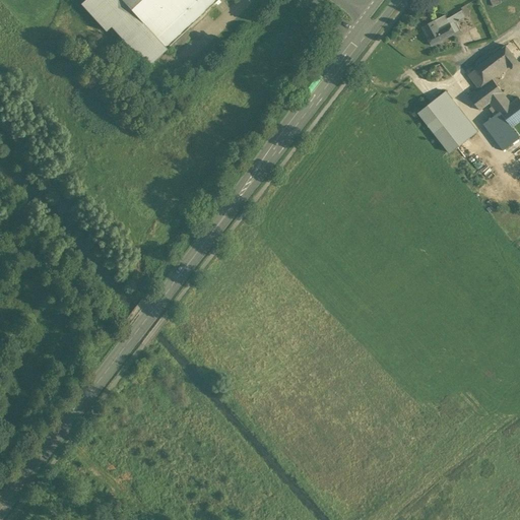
[(83,0),(80,4),(106,30),(111,26),(147,66),(167,49),(154,36),(193,0),(83,0)]
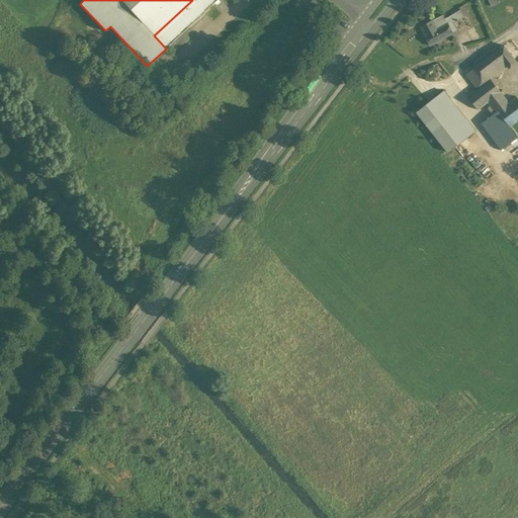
[(192,0),(154,35),(166,49),(218,0),(192,0)]
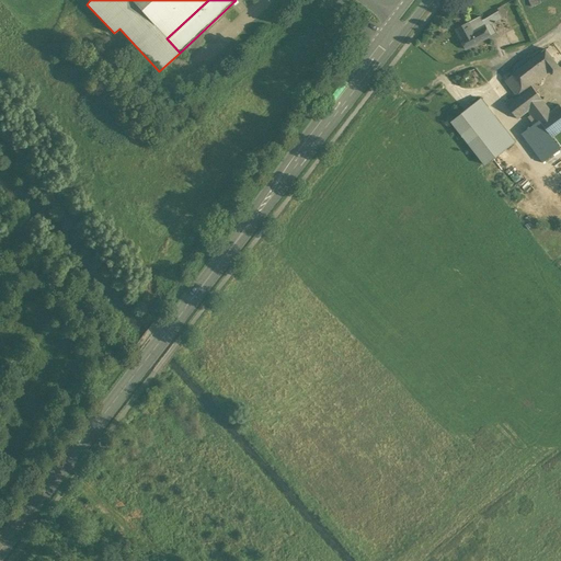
[(499,11),(489,18),(492,24),(503,19),(499,11)]
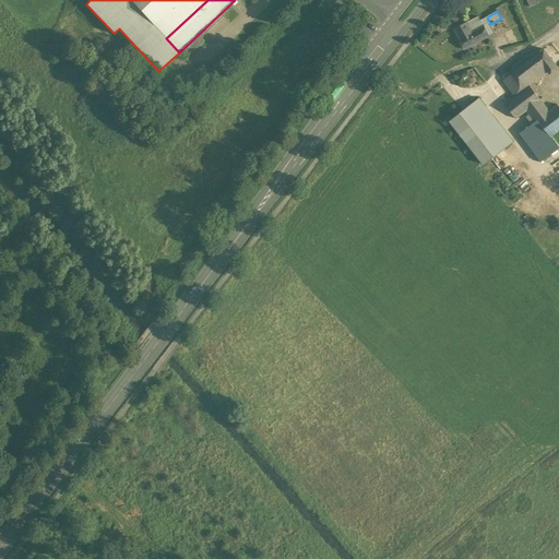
[(478,16),(467,22),(472,32),(484,25),(485,27),(490,24),(487,18),(480,21),(478,16)]
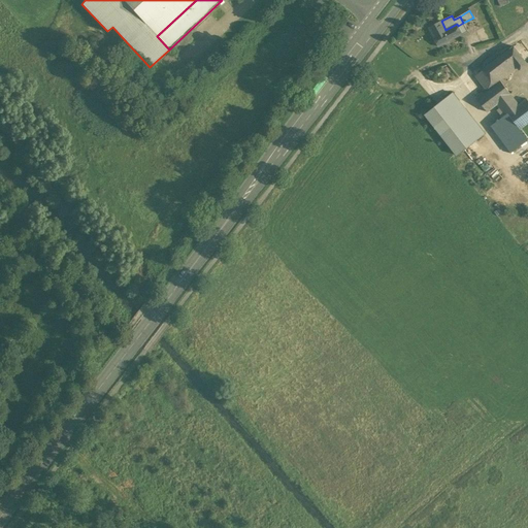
[(441,21),(429,28),(434,36),(446,30),(441,21)]
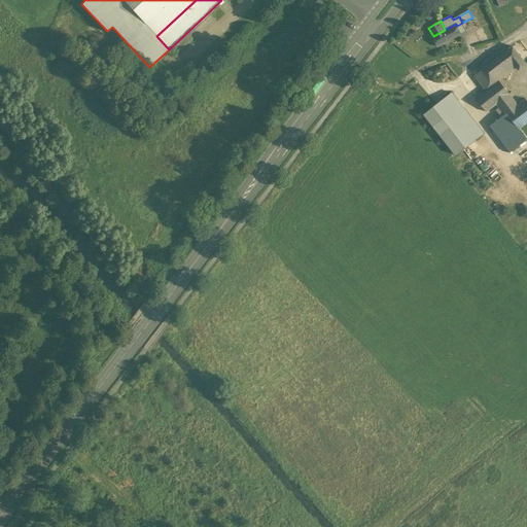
[(462,23),(457,26),(461,34),(466,31),(462,23)]
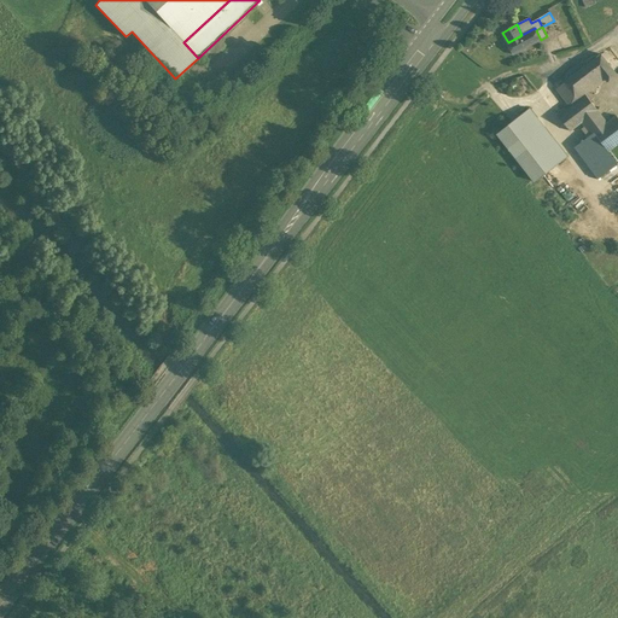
[(522,35),(508,42),(514,54),(541,40),(536,30),(535,28),(522,35)]
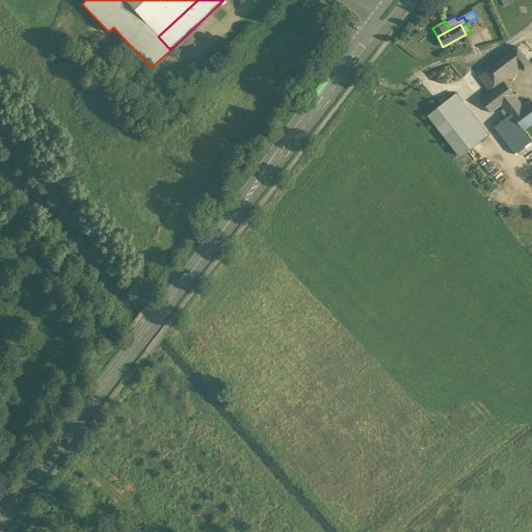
[(517,46),(505,56),(517,72),(522,69),(523,71),(531,63),(517,46)]
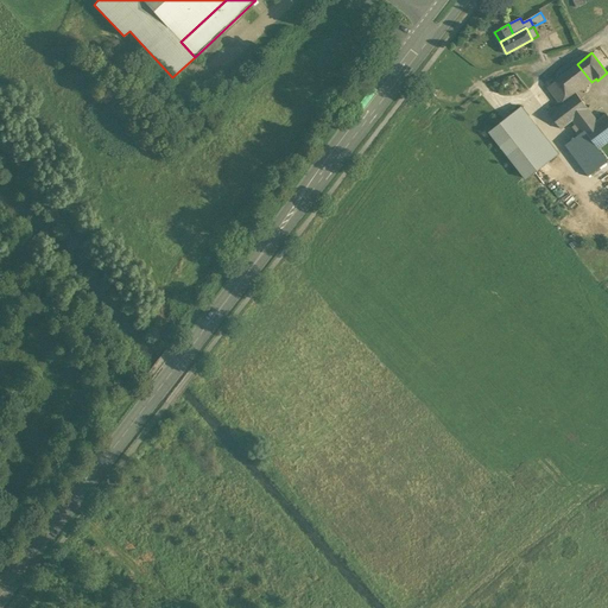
[(570,62),(561,69),(564,74),(574,67),(570,62)]
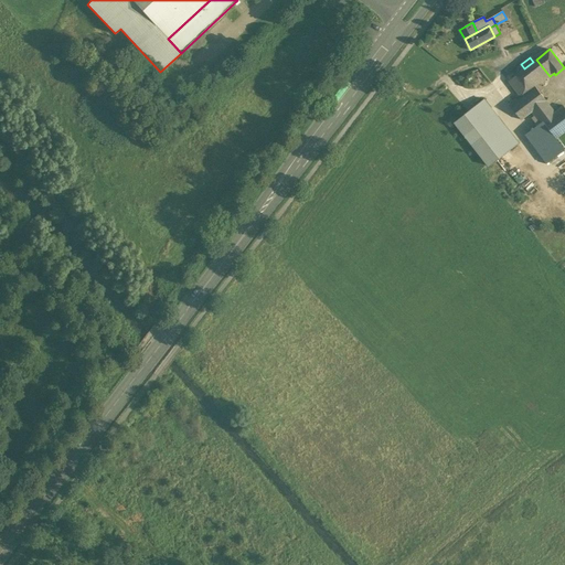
[(524,68),(515,75),(529,92),(535,87),(539,93),(546,87),(543,82),(550,76),(536,60),(533,62),(524,68)]
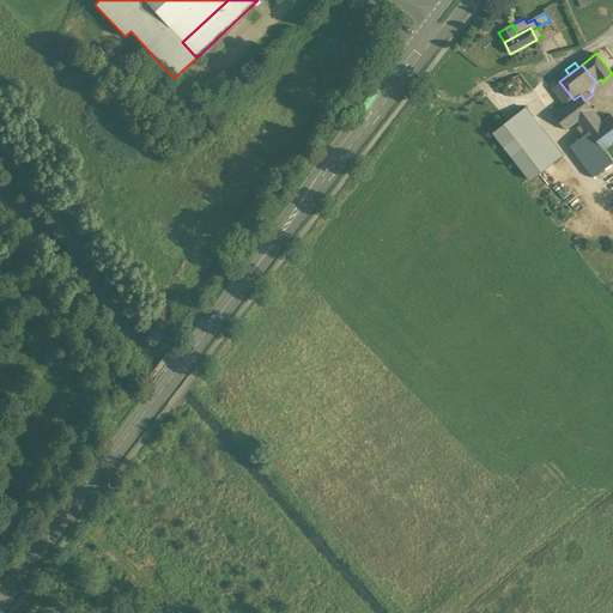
[(574,99),(559,82),(552,87),(566,105),(574,99)]
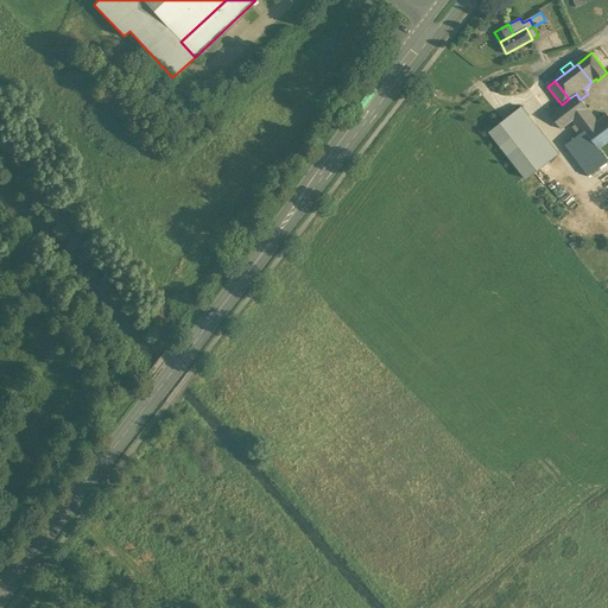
[(562,105),(550,114),(562,128),(571,120),(581,132),(567,144),(589,172),(607,158),(600,149),(607,141),(607,116),(605,113),(595,120),(580,100),(576,94),(569,99),(562,105)]
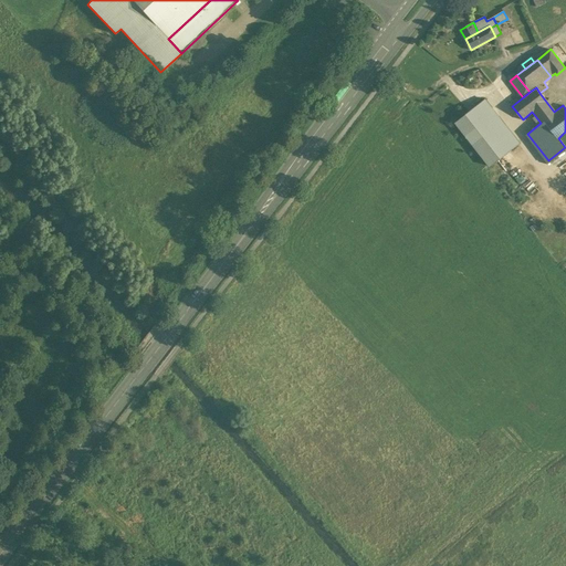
[(520,143),(485,100),(456,123),(490,166),(520,143)]
